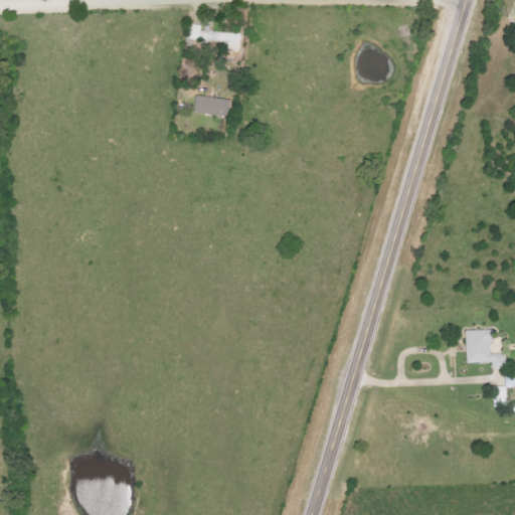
[(226,44),(226,51),(239,52),(240,34),(211,32),(211,27),(201,26),(187,25),(186,41),(226,44)]
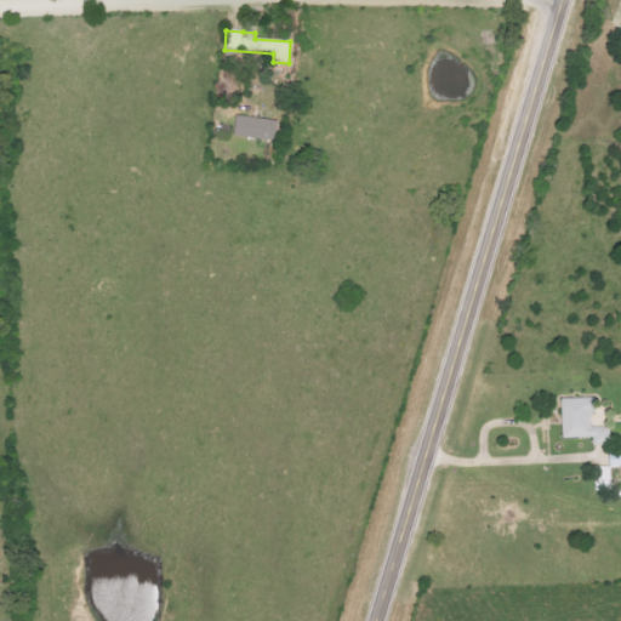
[(274,143),(277,123),(235,115),(232,136),(274,143)]
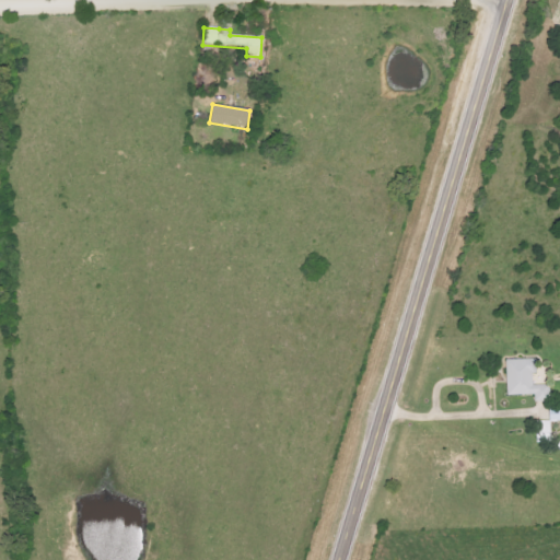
[(506,396),(533,395),(534,403),(549,403),(548,386),(535,386),(534,360),(505,361),(506,396)]
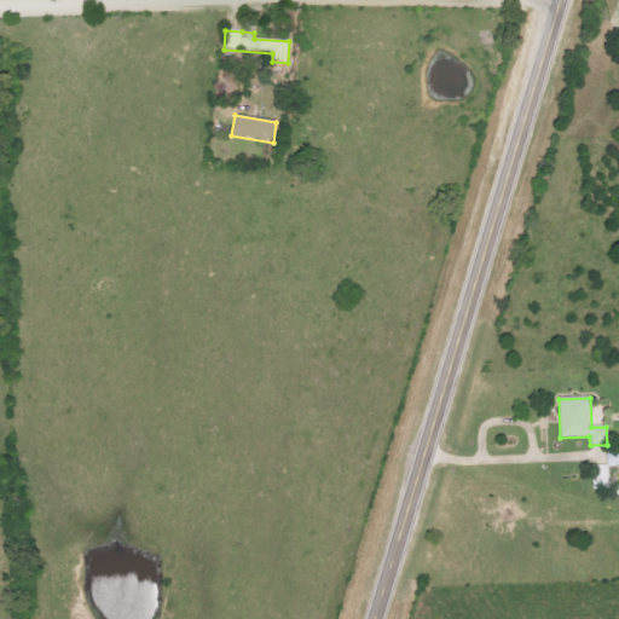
[(606,467),(618,466),(618,450),(607,451),(606,467)]
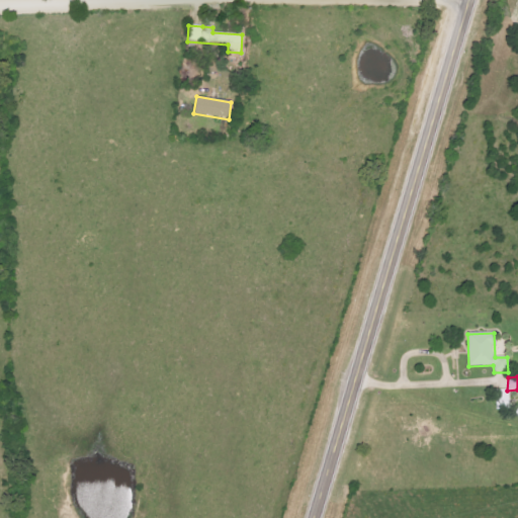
[(508,391),(495,391),(496,411),(509,411),(508,391)]
